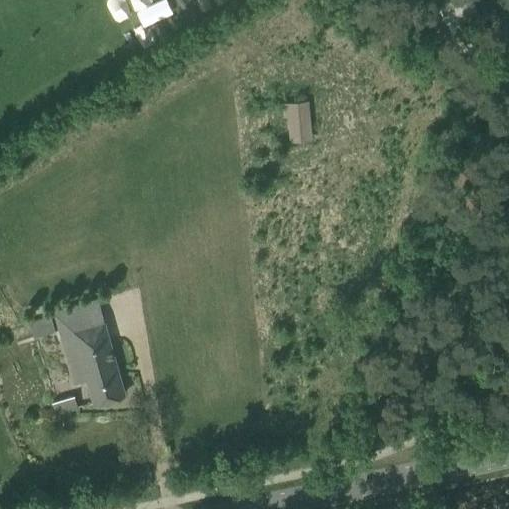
[(290,144),(313,141),(308,101),(285,104),(290,144)]
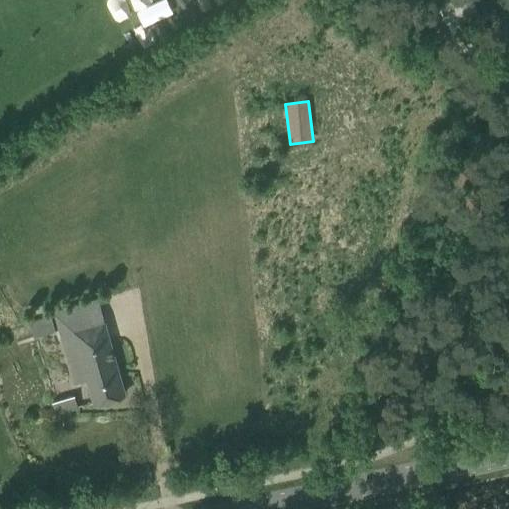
[(127,397),(105,317),(61,329),(76,384),(89,381),(96,405),(127,397)]
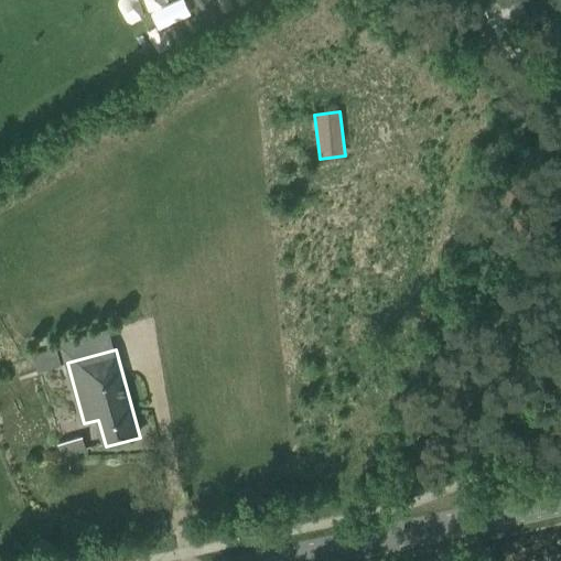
[(42,376),(64,368),(58,351),(36,357),(42,376)]
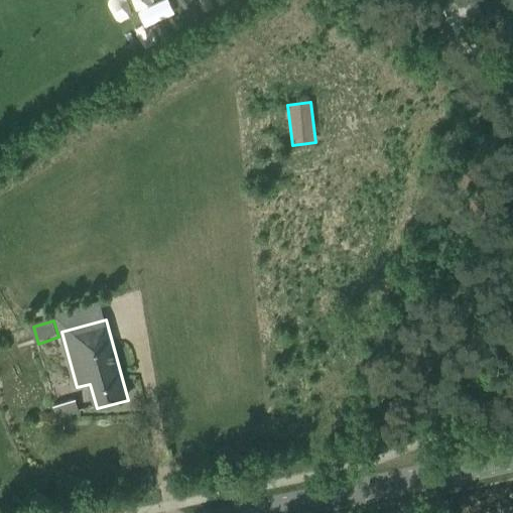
[(75,399),(52,404),(56,418),(79,413),(75,399)]
